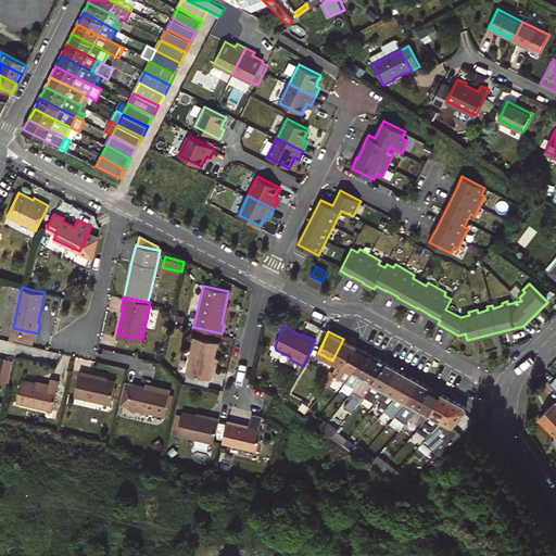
[(212,378),(214,368),(212,367),(217,341),(194,336),(187,371),(212,378)]
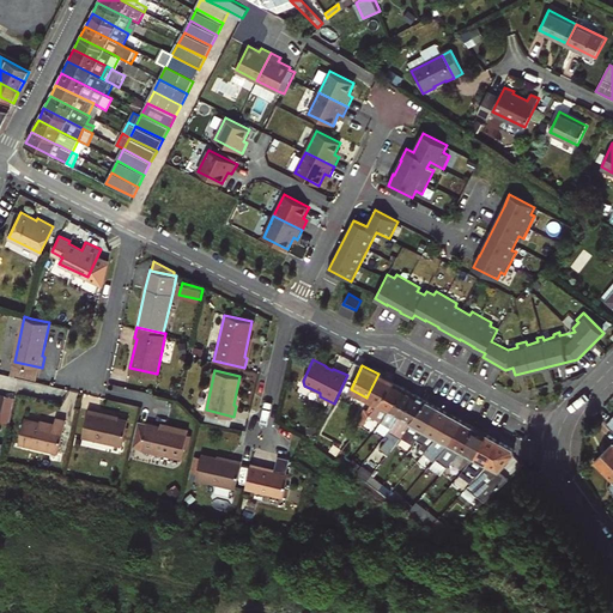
[(378,404),(394,382),(378,374),(366,398),(378,404)]
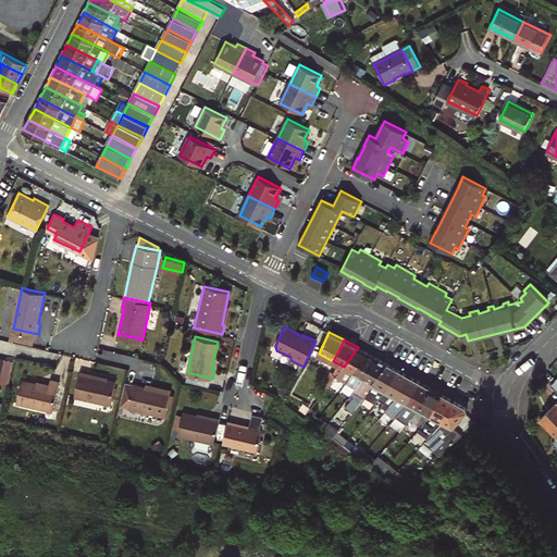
[(368,354),(358,347),(344,367),(336,376),(348,383),(348,380),(354,372),(368,354)]
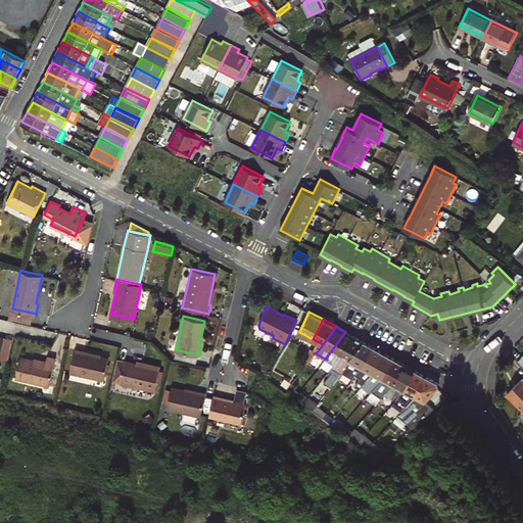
[(334,364),(354,336),(345,332),(332,349),(327,357),(327,360),(334,364)]
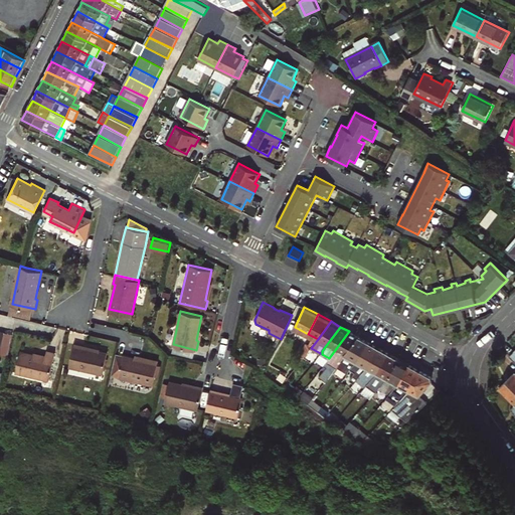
[(358,337),(349,331),(329,358),(328,360),(338,366),(340,363),(343,355),(358,337)]
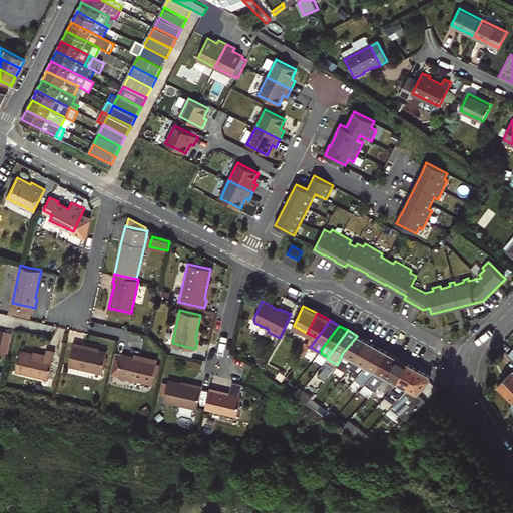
[(367,341),(357,336),(342,354),(339,362),(337,365),(347,371),(357,359),(367,341)]
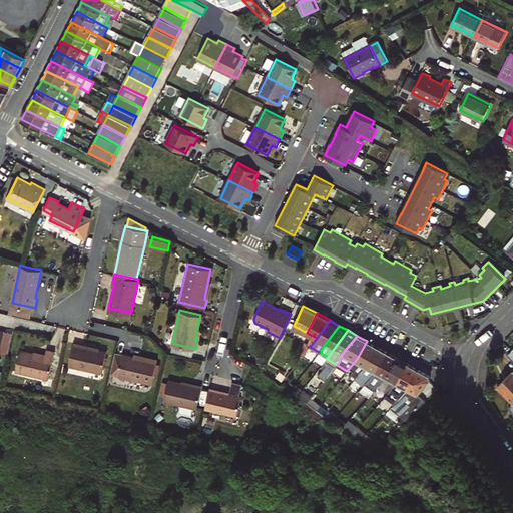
[(101,351),(76,345),(76,342),(69,340),(64,364),(97,371),(101,351)]
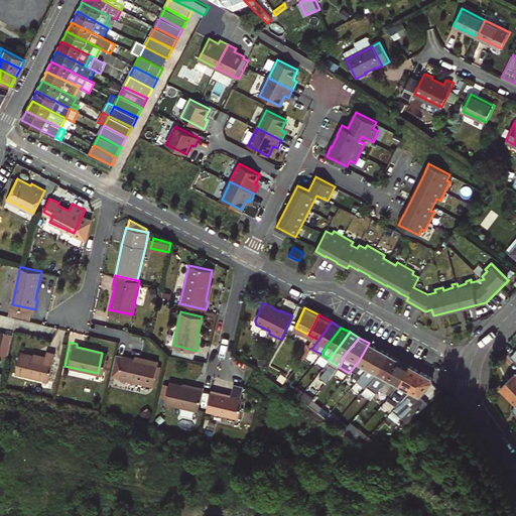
[(379,349),(369,343),(359,361),(349,373),(347,376),(357,383),(361,379),(362,377),(364,375),(369,368),(379,349)]
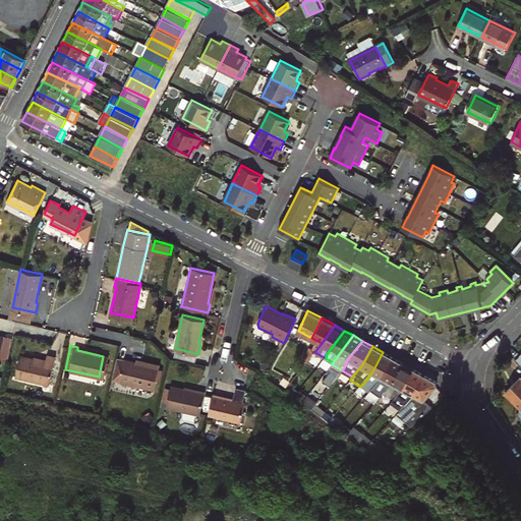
[(393,357),(383,352),(372,371),(367,379),(365,381),(364,383),(373,388),(384,375),(393,357)]
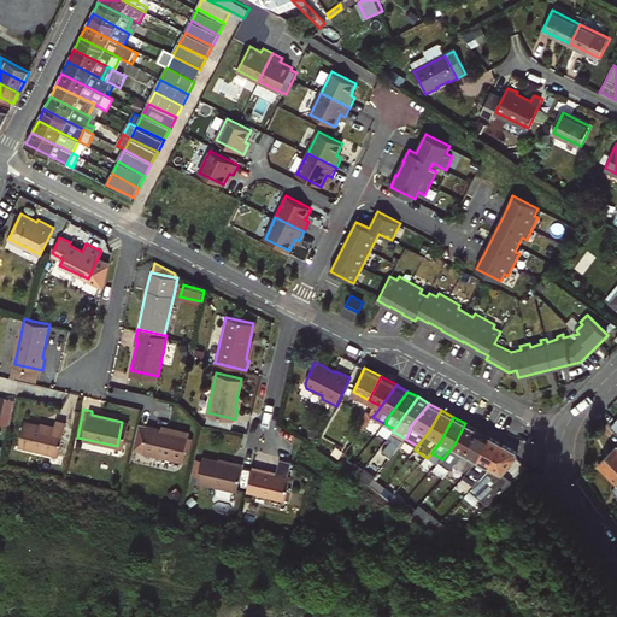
[(66,423),(57,421),(56,424),(54,428),(41,424),(24,421),(18,447),(59,457),(66,423)]
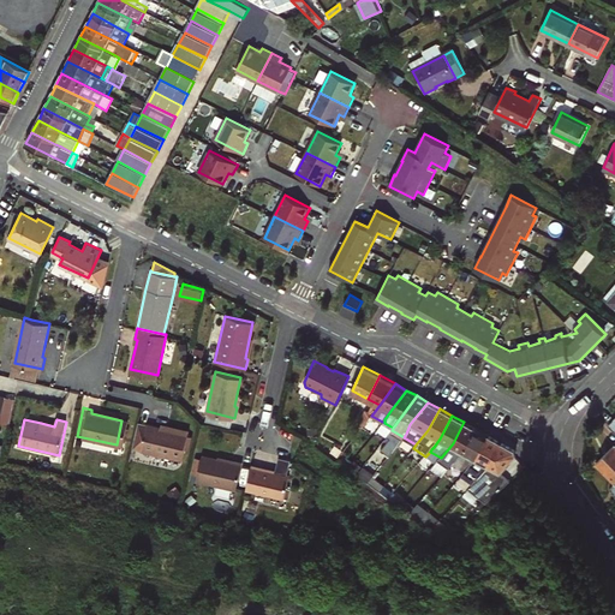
[(466,449),(476,429),(464,422),(453,443),(441,458),(453,465),(461,457),(466,449)]
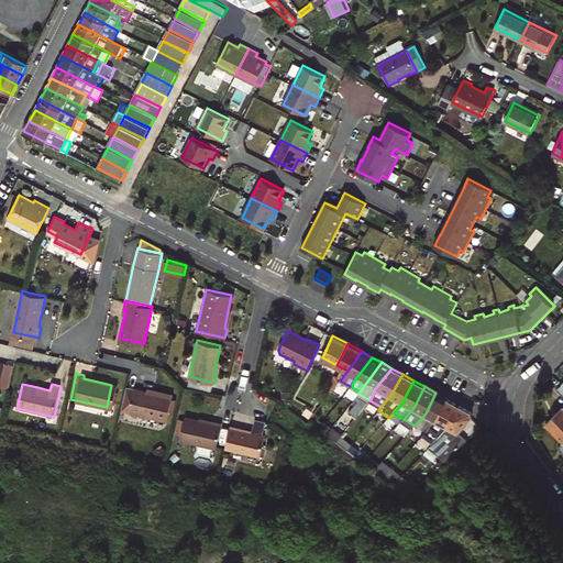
[(163,392),(163,394),(135,388),(130,412),(167,420),(174,394),(163,392)]
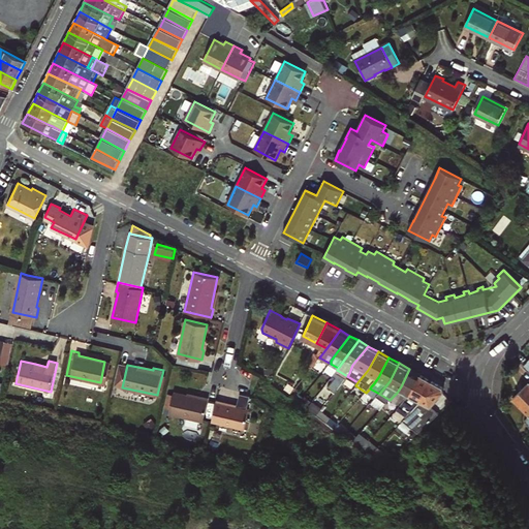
[(421,375),(409,369),(401,386),(397,393),(390,400),(400,406),(412,391),(421,375)]
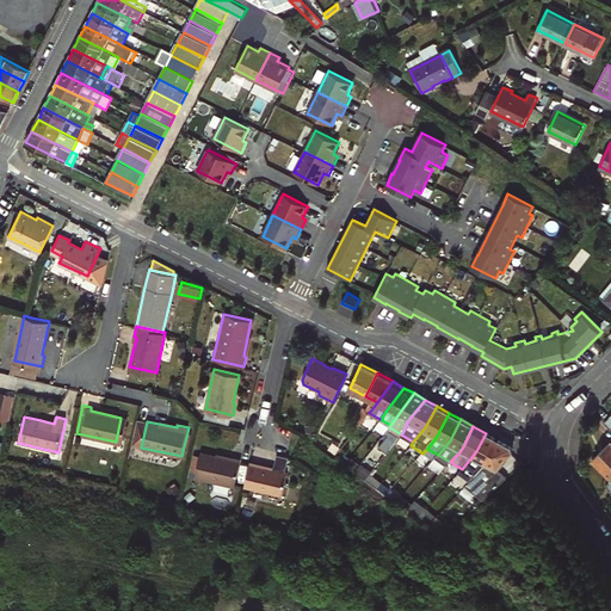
[(498,439),(486,433),(476,451),(462,469),(474,476),(477,473),(487,462),(498,439)]
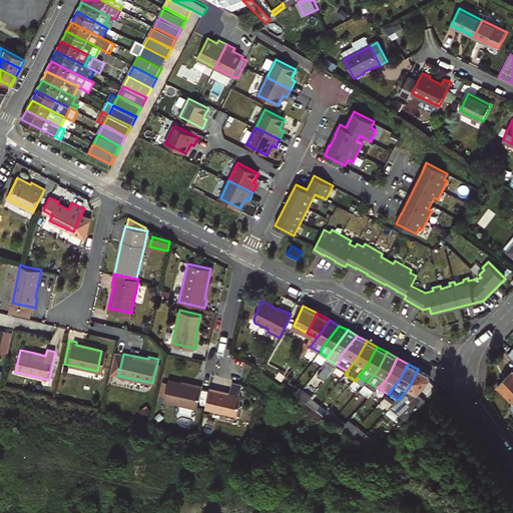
[(429,376),(418,369),(409,388),(401,397),(403,398),(401,402),(392,412),(397,416),(430,380),(429,376)]
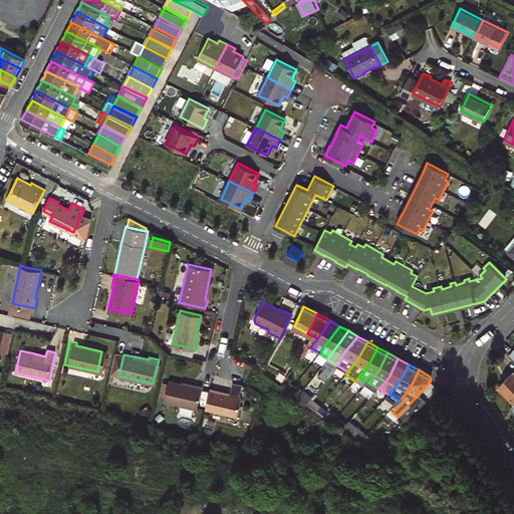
[(513,372),(513,371),(498,387),(513,402),(513,403),(510,408),(513,415),(513,372)]
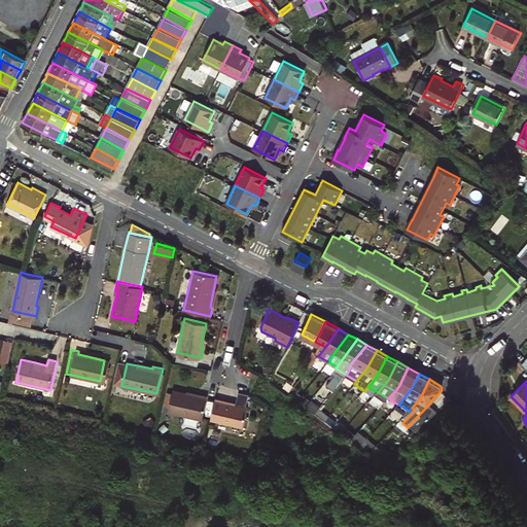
[(378,392),(369,387),(364,391),(375,396),(378,392)]
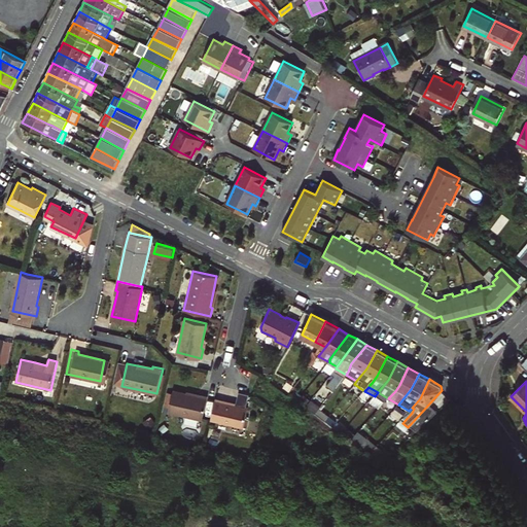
[(203,418),(208,394),(197,391),(197,394),(172,389),(167,410),(203,418)]
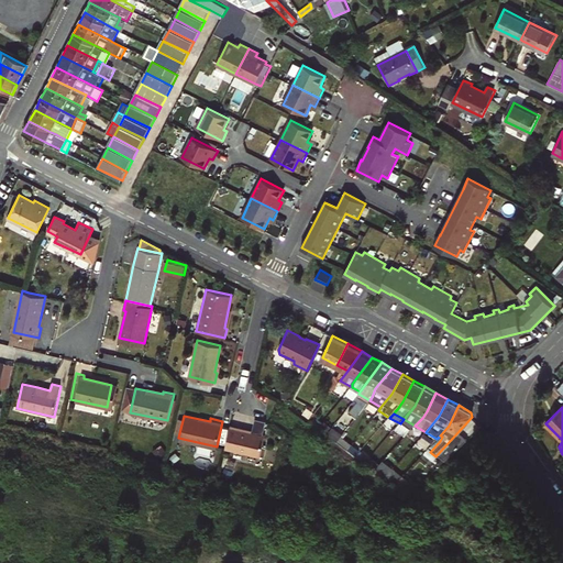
[(267,431),(231,423),(227,446),(262,454),(267,431)]
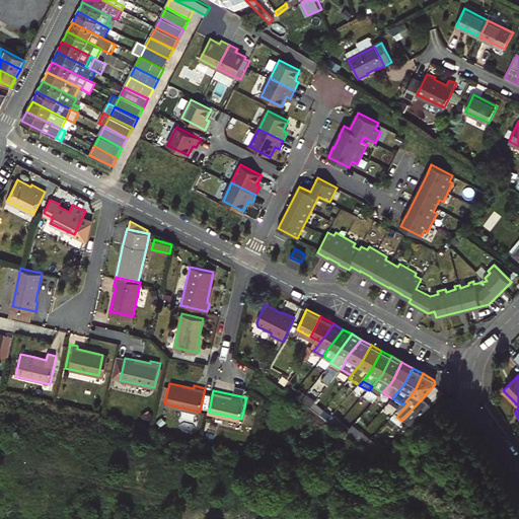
[(382,392),(379,396),(389,402),(392,398),(382,392)]
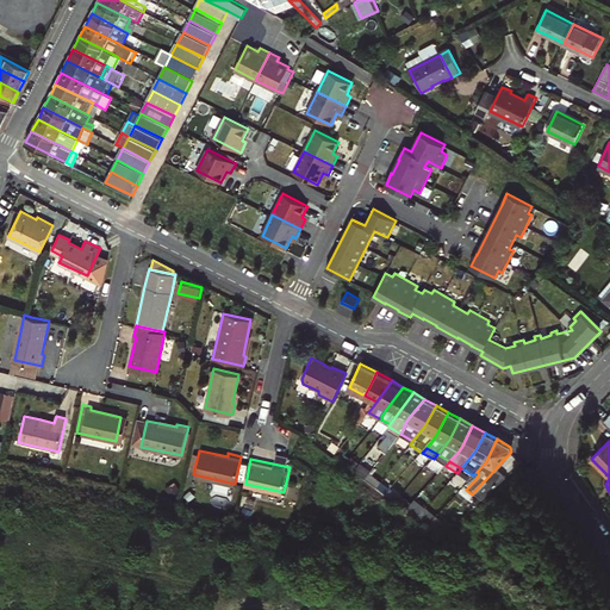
[(452,526),(439,514),(428,527),(441,539),(452,526)]
